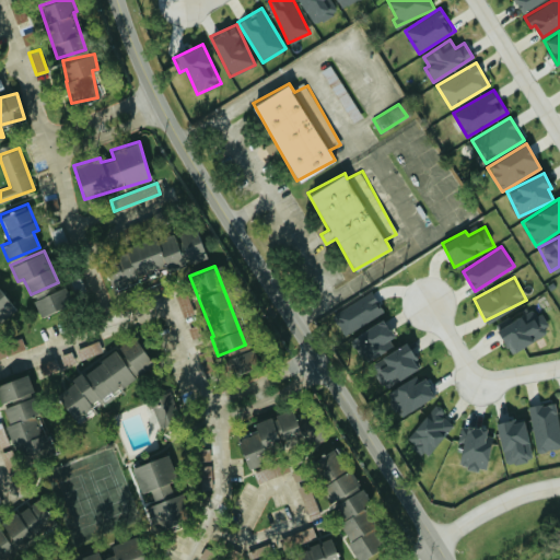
[(33,298),(39,315),(72,303),(66,286),(33,298)]
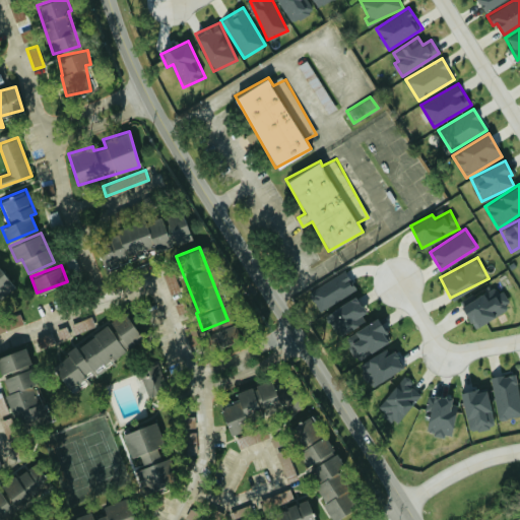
[(0,295),(13,282),(0,267),(0,295)]
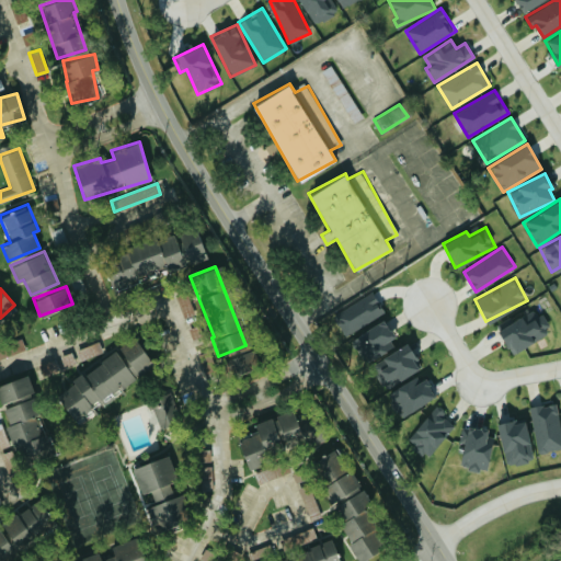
[(345,334),(385,312),(373,290),(333,312),(345,334)]
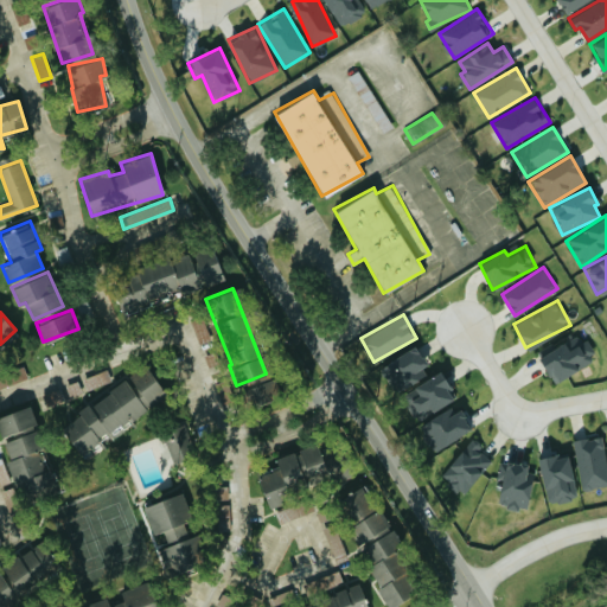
[(598,358),(583,333),(540,357),(554,382),(598,358)]
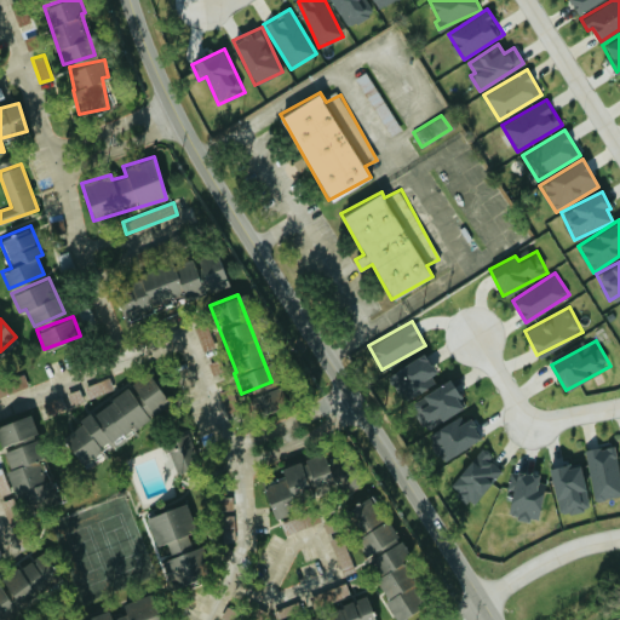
[(386,375),(403,401),(438,378),(422,352),(386,375)]
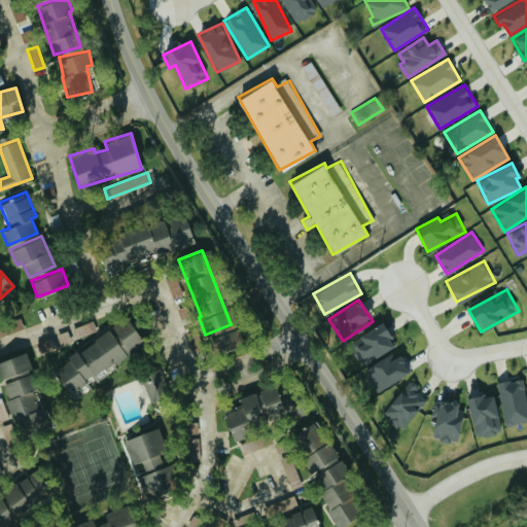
[(0,324),(0,336),(25,326),(20,316),(0,324)]
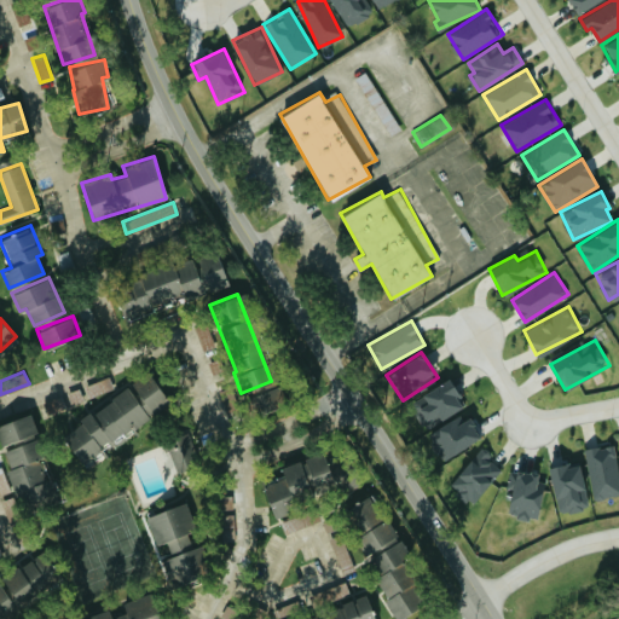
[(75,457),(168,406),(152,376),(59,427),(75,457)]
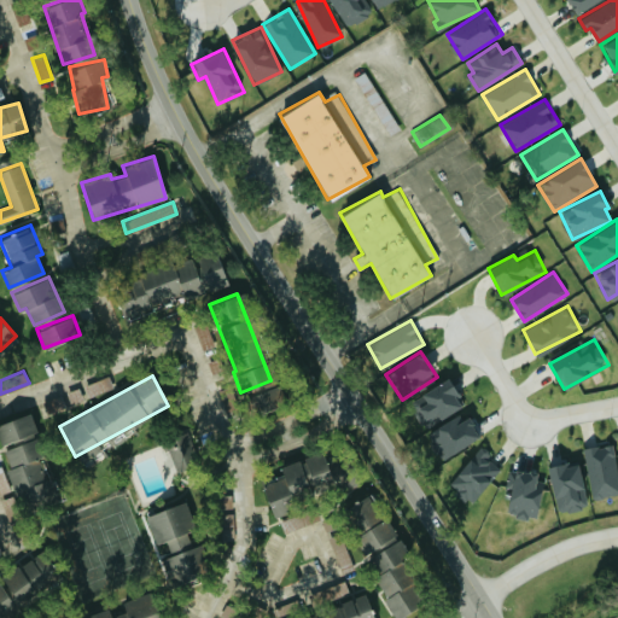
[(409,400),(423,427),(464,406),(449,378),(409,400)]
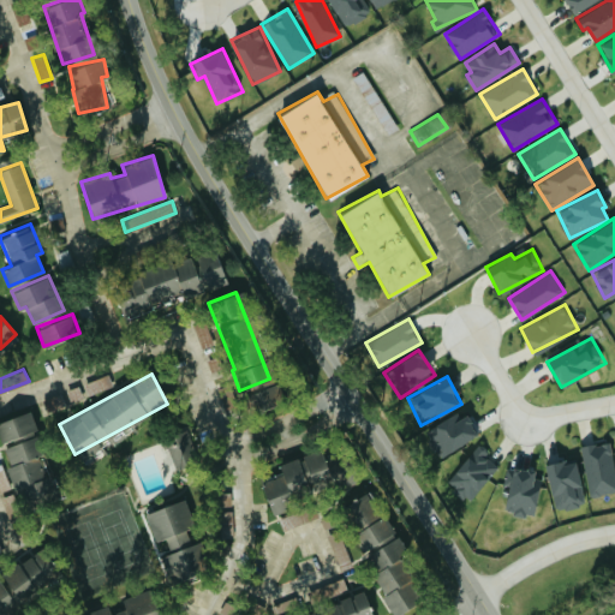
[(284,402),(279,383),(245,393),(250,412),(284,402)]
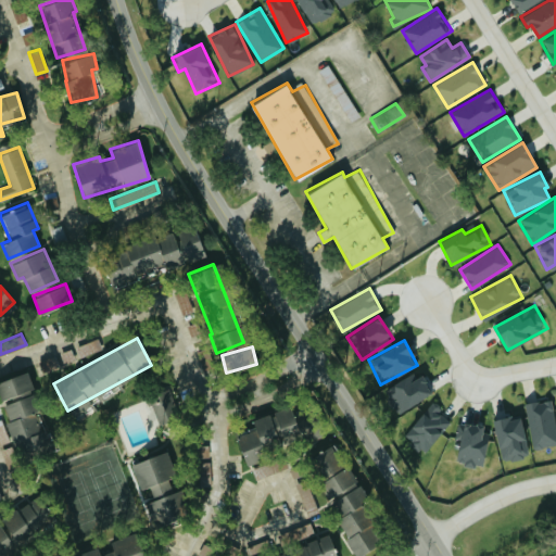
[(60,366),(55,354),(39,361),(43,371),(60,366)]
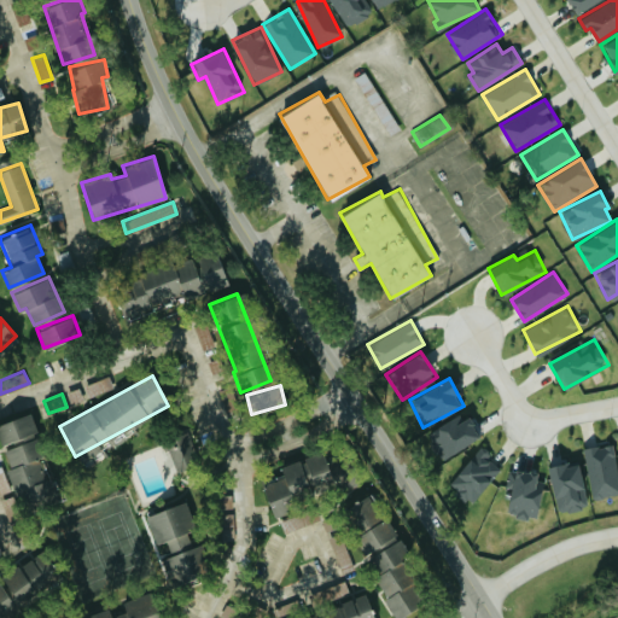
[(0,443),(38,431),(31,412),(0,420),(0,443)]
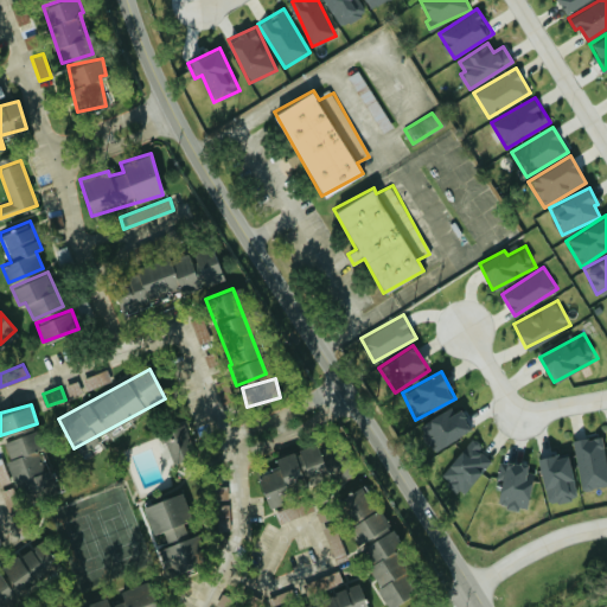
[(460,408),(454,411),(451,406),(419,423),(434,451),(472,429),(460,408)]
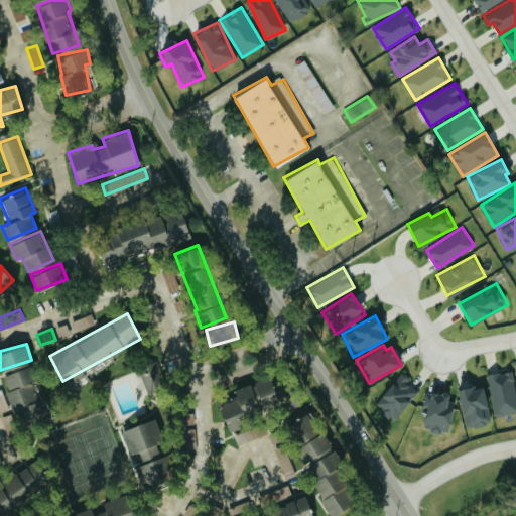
[(149,393),(168,384),(156,359),(137,368),(149,393)]
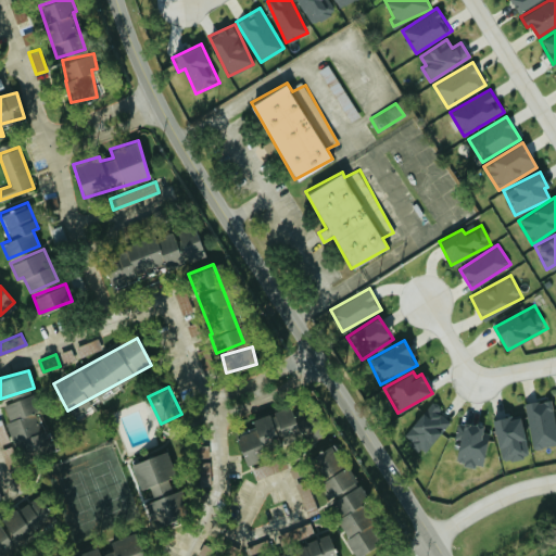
[(2,402),(17,457),(50,449),(35,393),(2,402)]
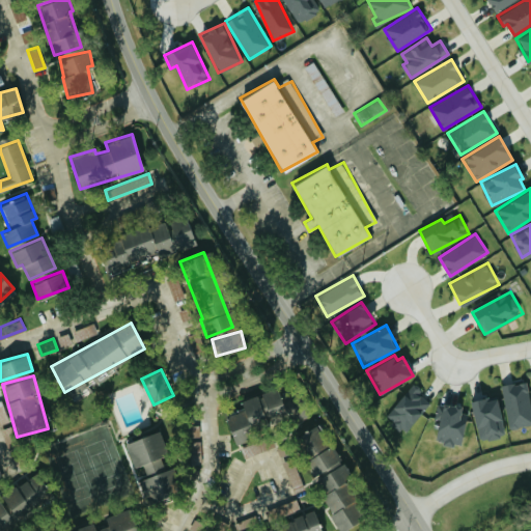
[(501,385),(509,428),(530,423),(530,406),(526,380),(501,385)]
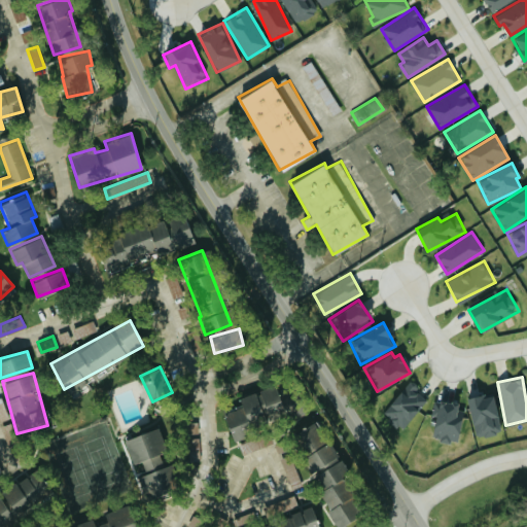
[(428,397),(409,381),(384,412),(402,427),(428,397)]
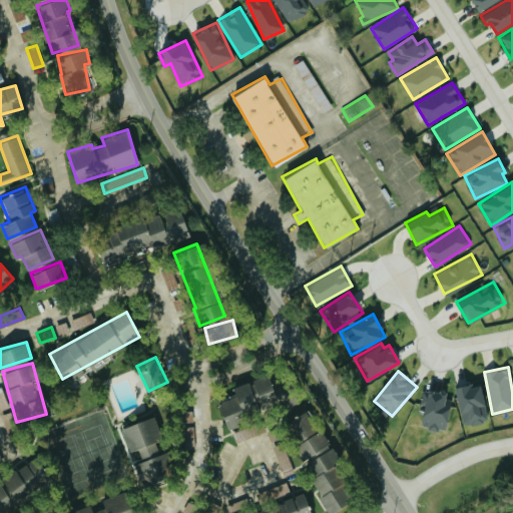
[(279,402),(266,373),(233,388),(235,393),(215,403),(226,427),(279,402)]
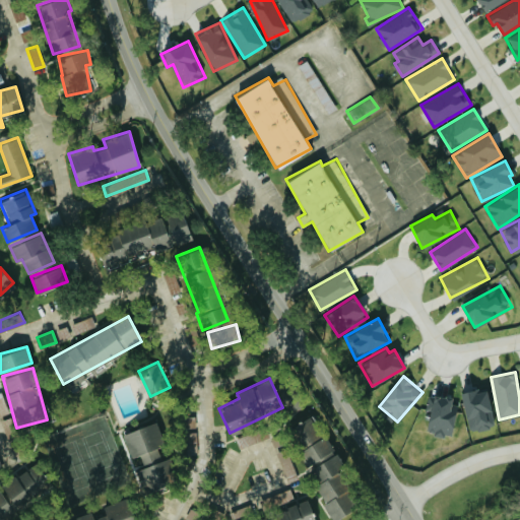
[(486,387),(460,392),(469,431),(495,426),(486,387)]
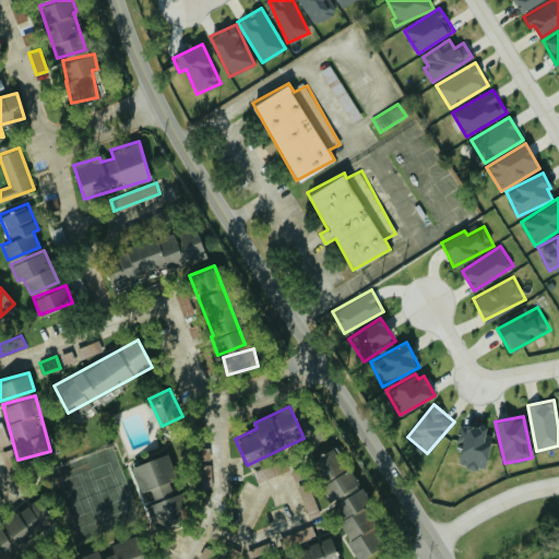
[(485,470),(494,435),(485,432),(486,428),(462,423),(458,440),(463,441),(458,462),(485,470)]
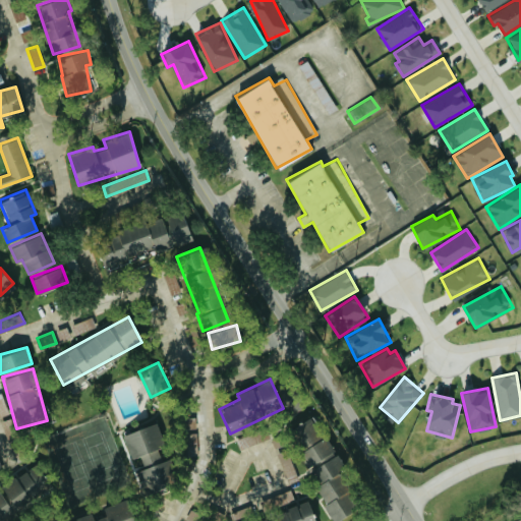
[(334,452),(327,436),(321,439),(310,417),(289,427),(307,465),(334,452)]
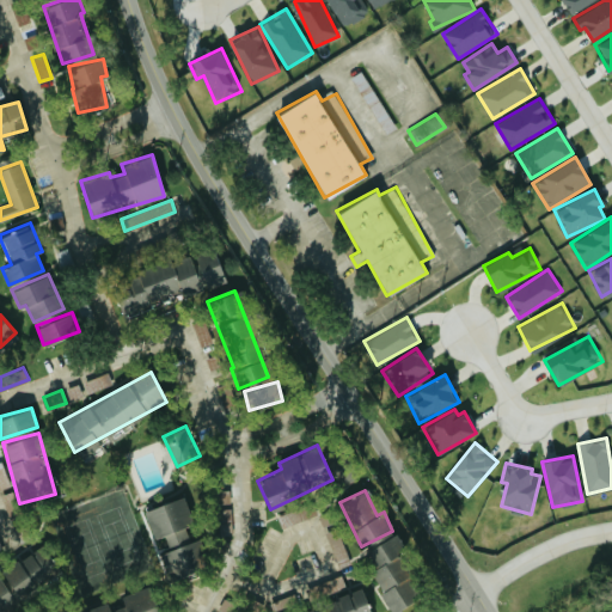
[(144,508),(153,539),(164,536),(169,550),(163,552),(170,576),(204,567),(196,539),(189,542),(184,524),(191,522),(184,496),(144,508)]
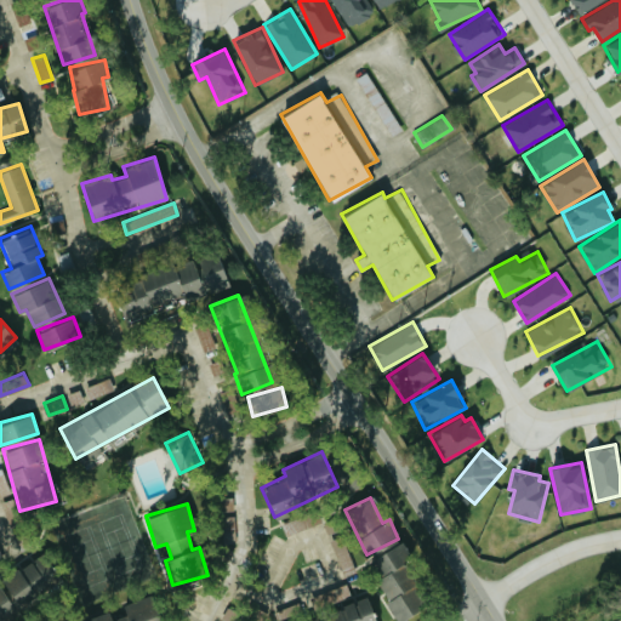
[(427,605),(405,562),(411,558),(403,541),(366,559),(398,620),(427,605)]
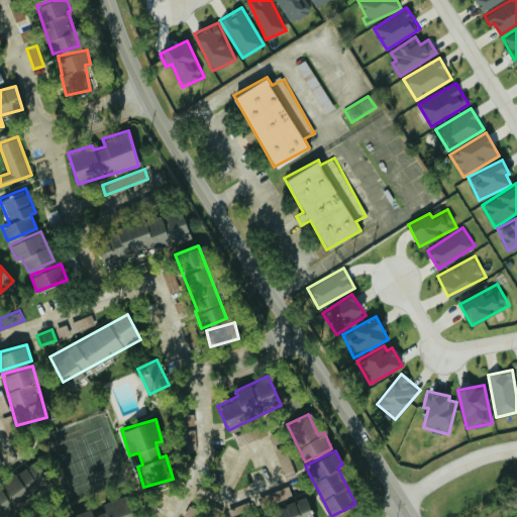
[(2,476),(8,499),(45,489),(39,466),(2,476)]
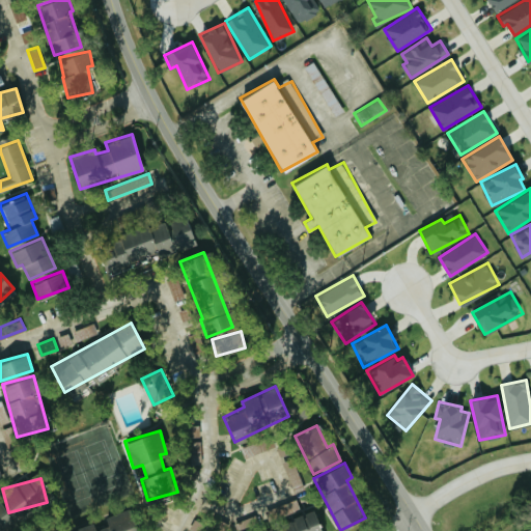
[(0,525),(10,519),(0,503),(0,525)]
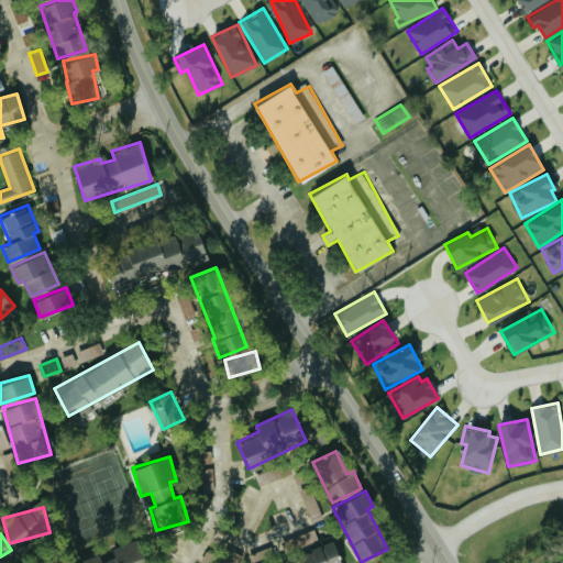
[(70,562),(145,562),(138,538),(110,547),(113,556),(102,560),(100,552),(72,562),(70,562)]
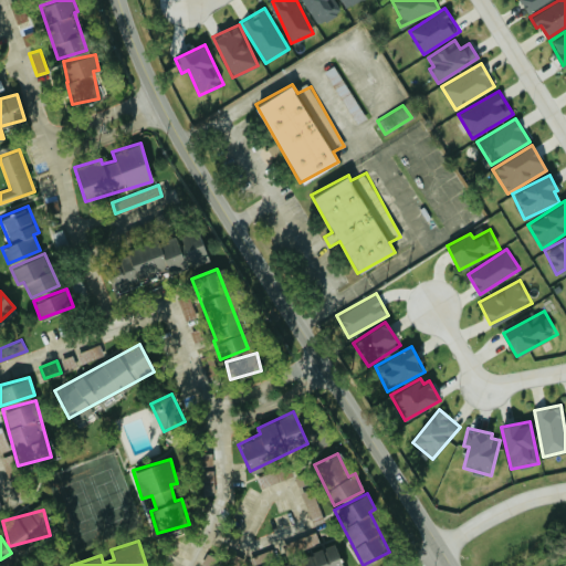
[(343,565),(337,545),(289,558),(290,565),(343,565)]
